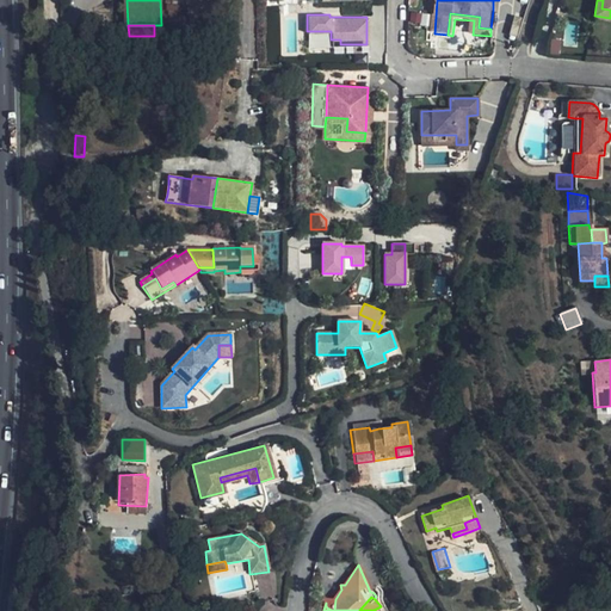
[(334,610),(335,599),(326,598),(326,603),(326,606),(328,609),(329,609),(331,610),(334,610)]
